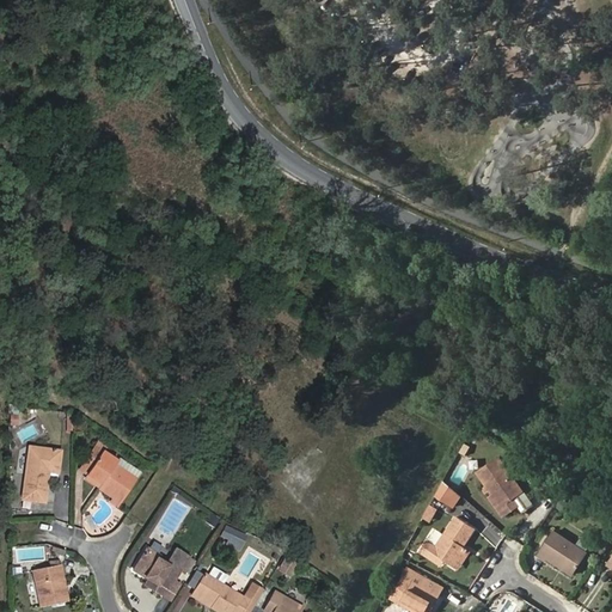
[(30,445),(23,496),(44,500),(48,471),(57,471),(60,450),(30,445)]
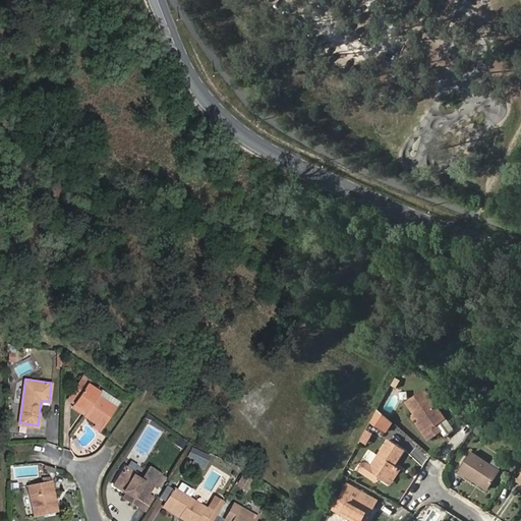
[(76,399),(74,401),(88,410),(85,413),(97,420),(104,424),(116,406),(98,394),(100,391),(80,379),(69,394),(76,399)]
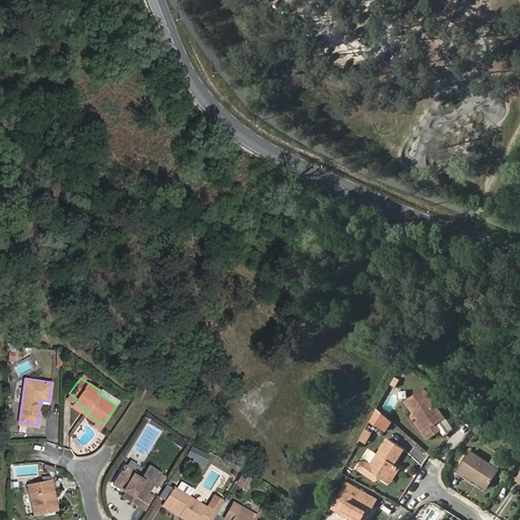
[(424,429),(429,436),(441,428),(436,420),(443,415),(423,387),(404,400),(412,410),(409,413),(412,417),(415,415),(418,418),(426,428),(424,429)]
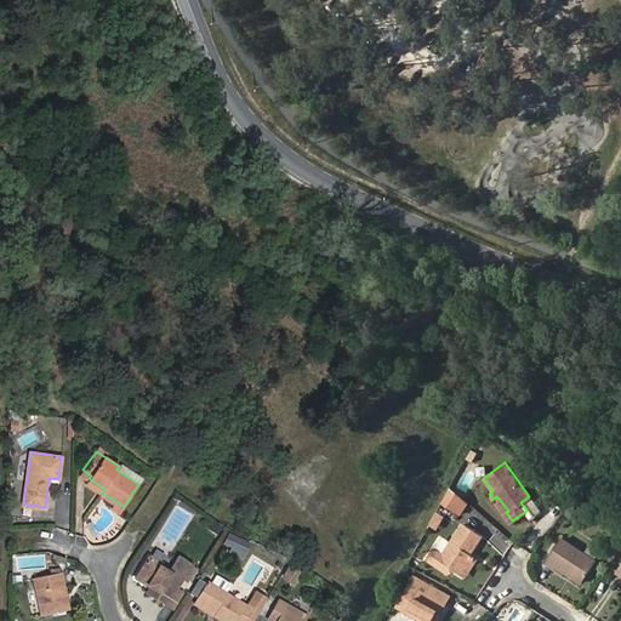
[(104,489),(89,478),(89,479),(86,482),(102,493),(104,489)]
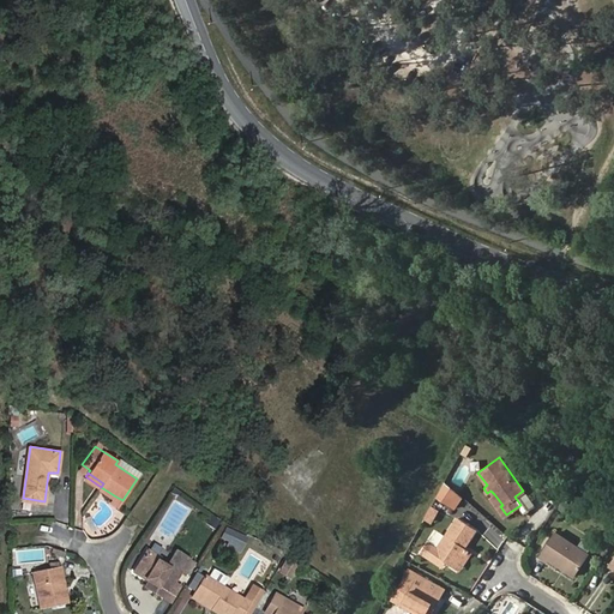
[(461,495),(444,481),(437,493),(435,498),(452,507),(461,495)]
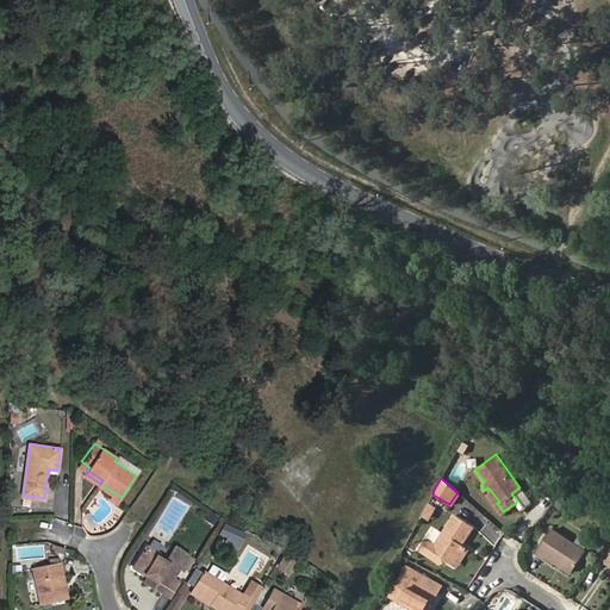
[(500,514),(503,511),(497,503),(499,502),(491,491),(486,495),(500,514)]
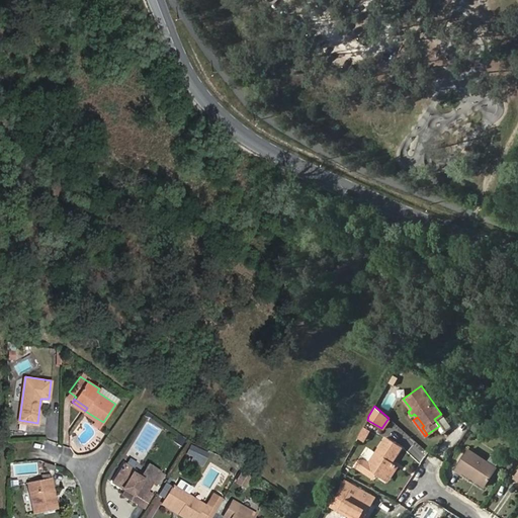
[(368,433),(361,430),(355,441),(362,445),(368,433)]
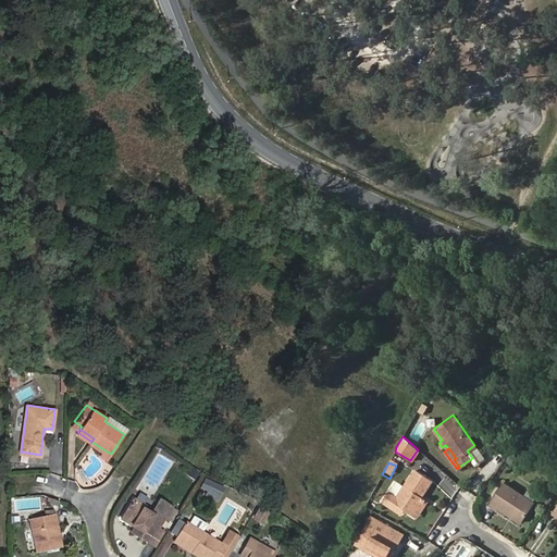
[(397,497),(387,491),(382,500),(400,512),(404,509),(412,515),(423,497),(420,496),(419,495),(422,490),(424,491),(431,480),(415,469),(397,497)]
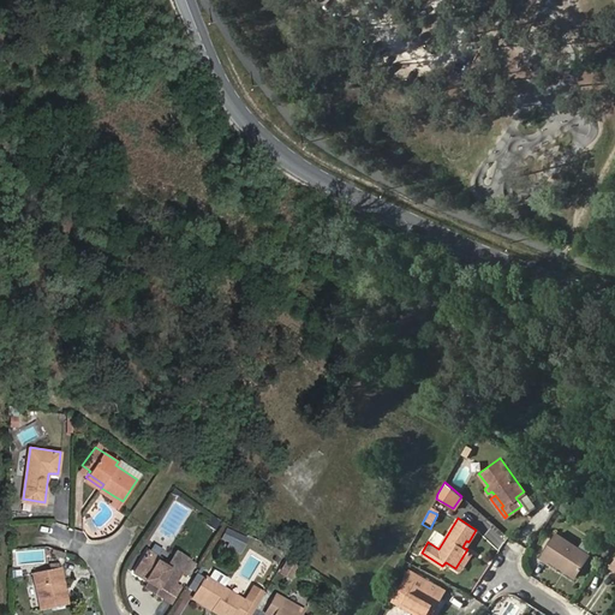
[(555,531),(539,555),(548,560),(549,557),(575,574),(590,554),(555,531)]
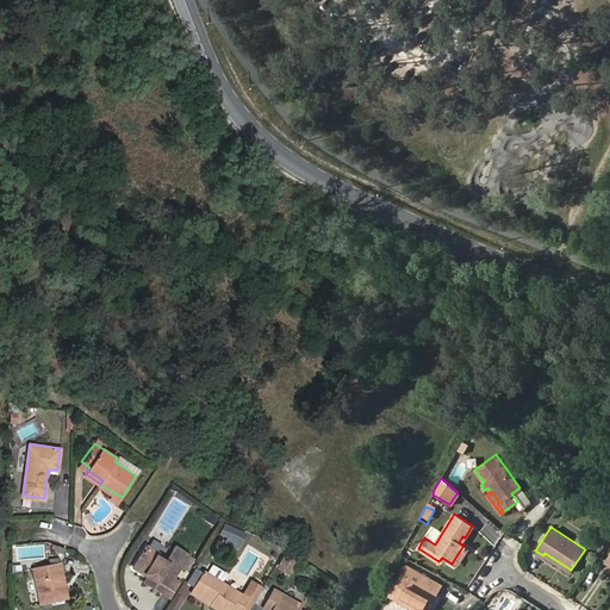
[(467,547),(464,545),(452,564),(455,566),(467,547)]
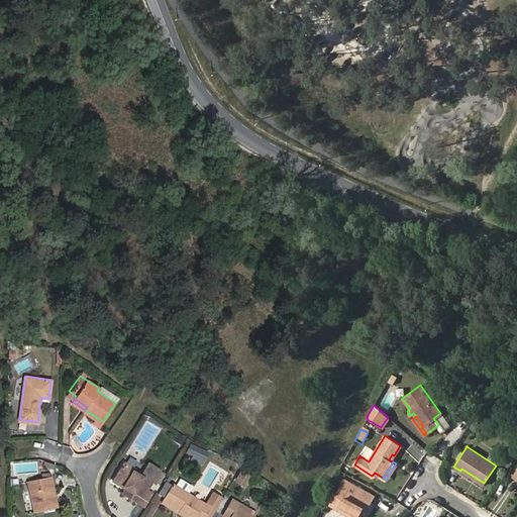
[(159,471),(148,466),(141,479),(133,474),(135,471),(124,463),(113,483),(126,490),(134,495),(131,499),(145,507),(152,495),(147,492),(159,471)]
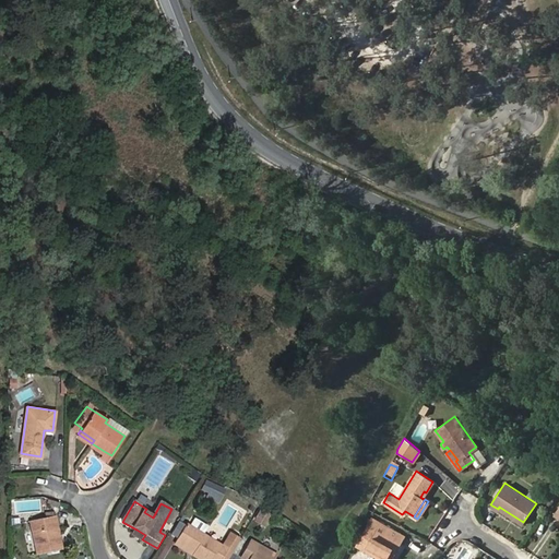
[(259,506),(250,521),(263,527),(272,512),(259,506)]
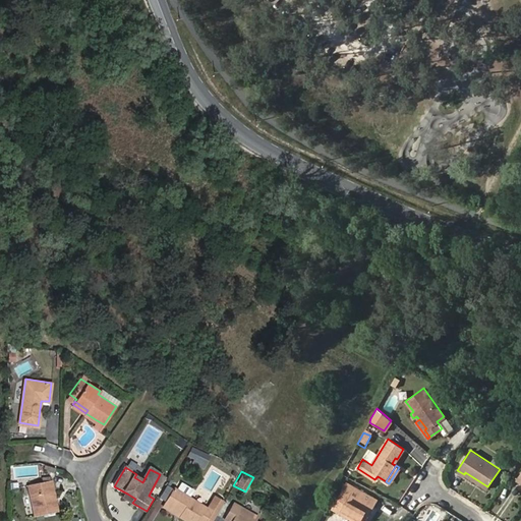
[(29,484),(35,515),(57,511),(51,479),(29,484)]
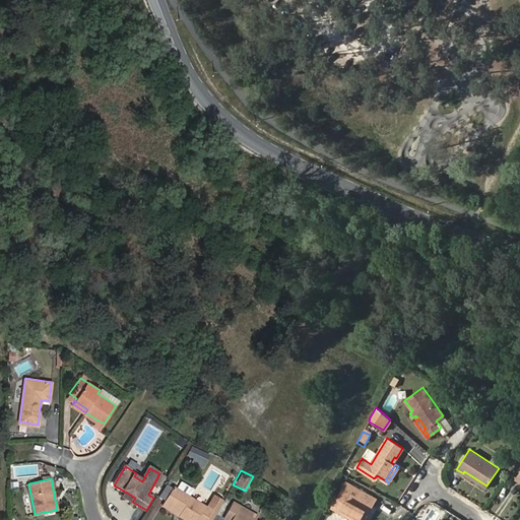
[(180,480),(176,486),(188,495),(192,490),(180,480)]
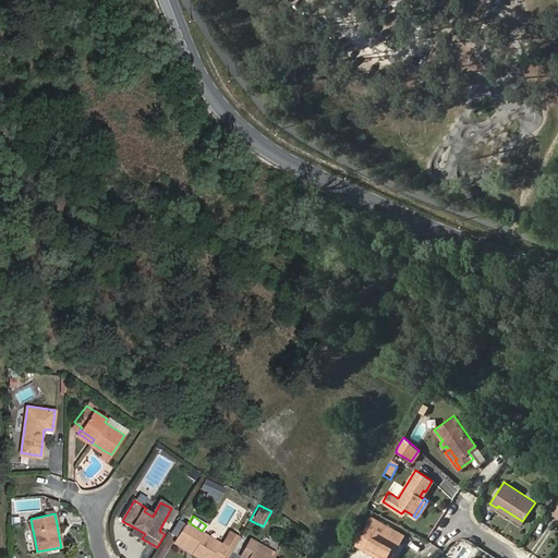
[(368,524),(386,534),(389,526),(372,517),(368,524)]
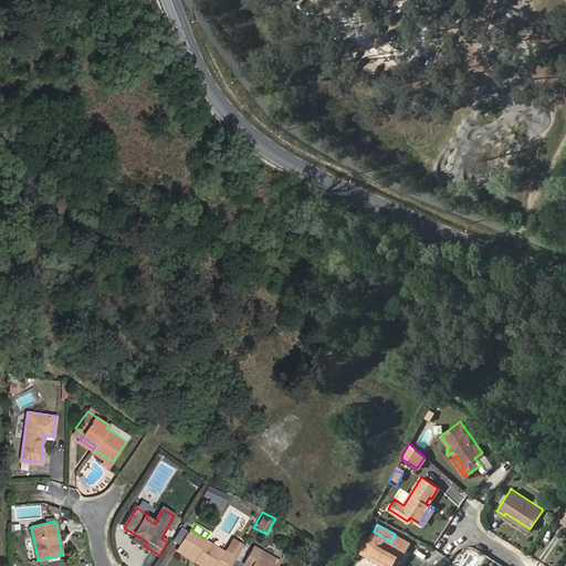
[(227,553),(190,531),(180,546),(198,557),(197,559),(206,565),(215,565),(216,565),(217,565),(224,565),(226,565),(227,565),(231,565),(244,545),(234,540),(227,553)]
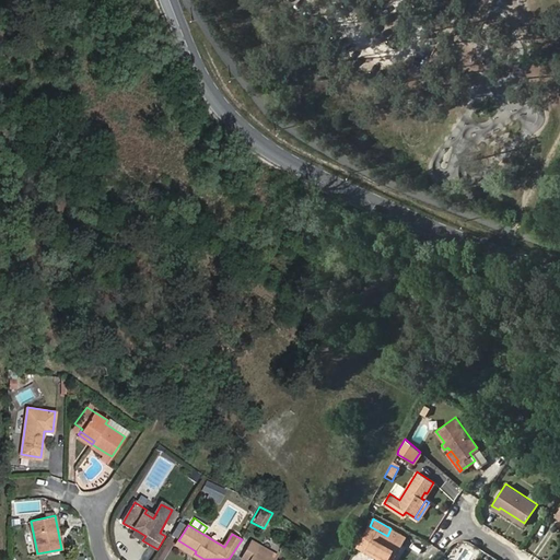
[(370,526),(359,547),(382,559),(393,559),(407,537),(391,528),(387,536),(370,526)]
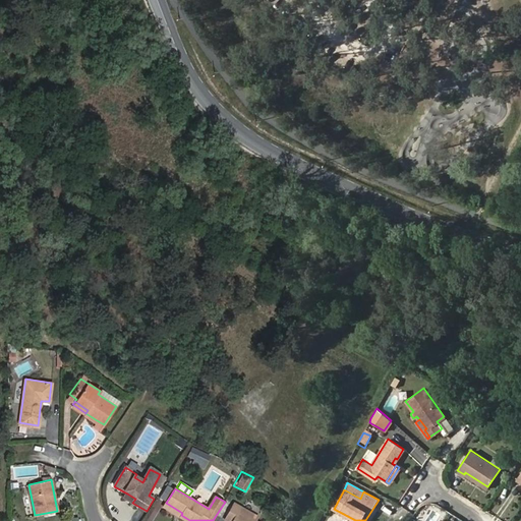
[(127,494),(124,498),(132,503),(135,499),(127,494)]
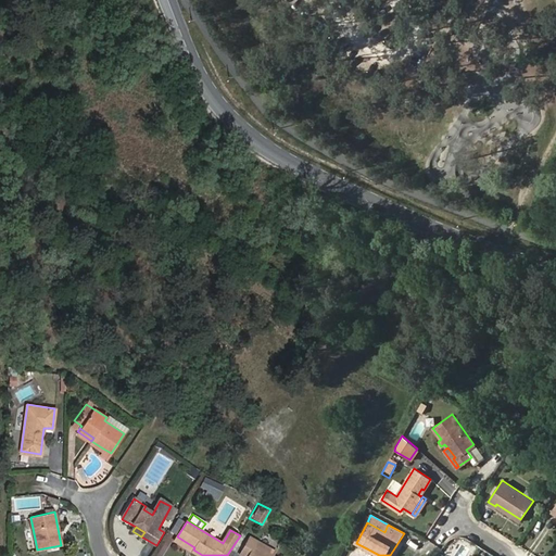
[(177,536),(175,540),(193,550),(194,547),(177,536)]
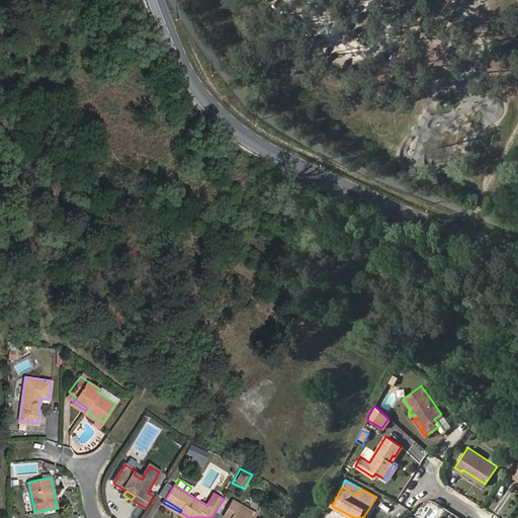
[(253,517),(237,509),(240,505),(233,501),(225,516),(227,517),(253,517)]
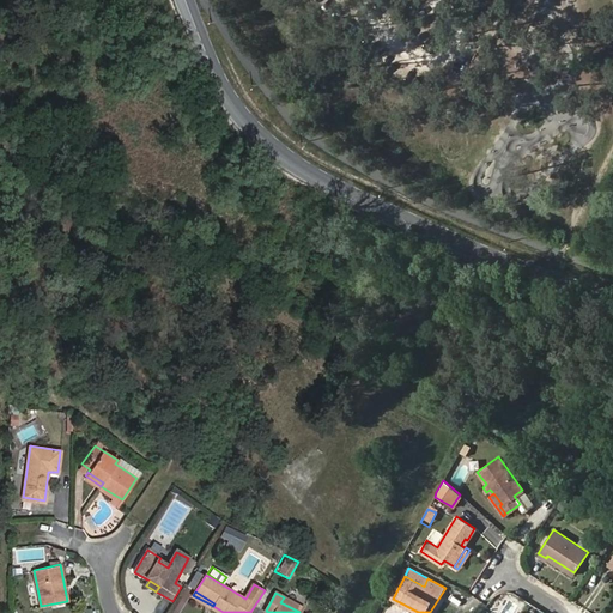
[(299,612),(304,608),(284,598),(280,602),(299,612)]
